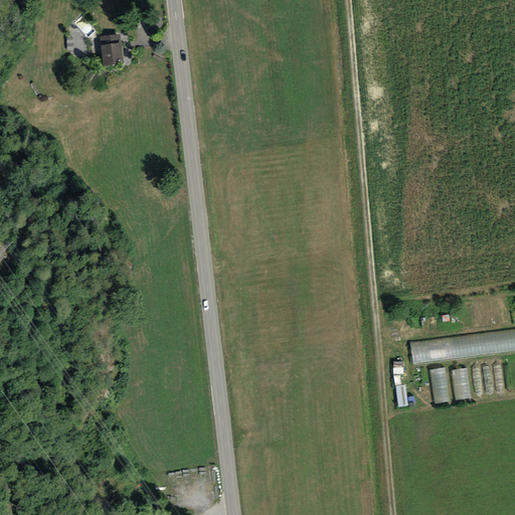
[(121,35),(101,37),(105,69),(125,67),(121,35)]
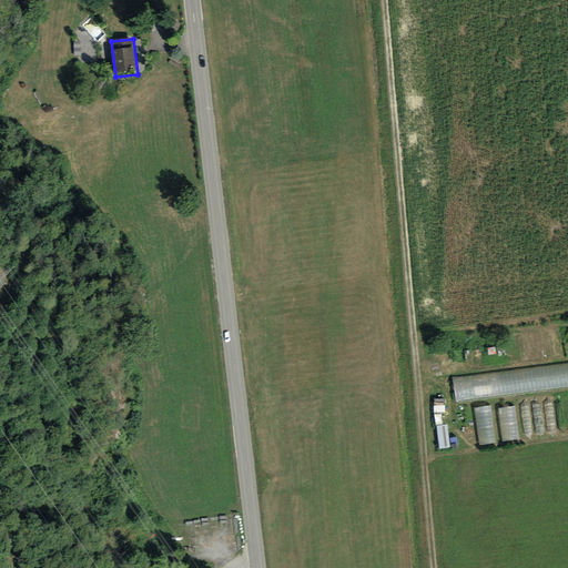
[(567,362),(453,377),(456,402),(567,386),(567,362)]
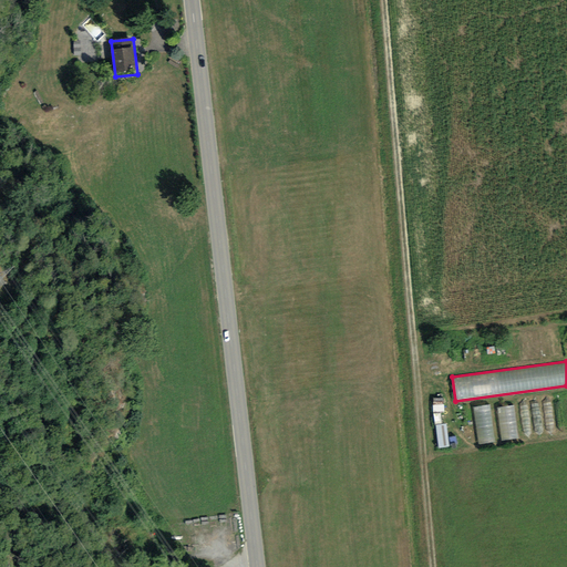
[(475,408),(482,444),(497,442),(492,405),(475,408)]
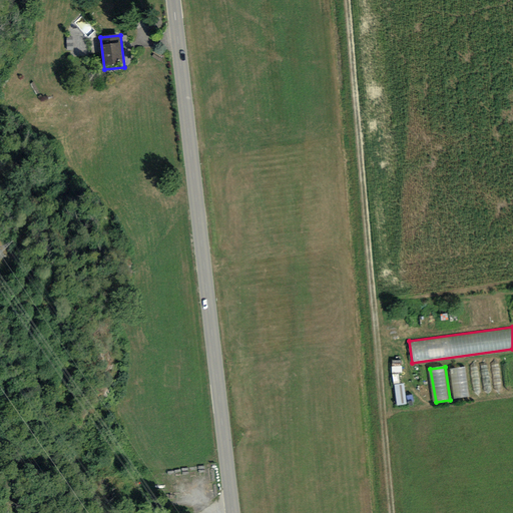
[(451,370),(457,400),(472,397),(467,367),(451,370)]
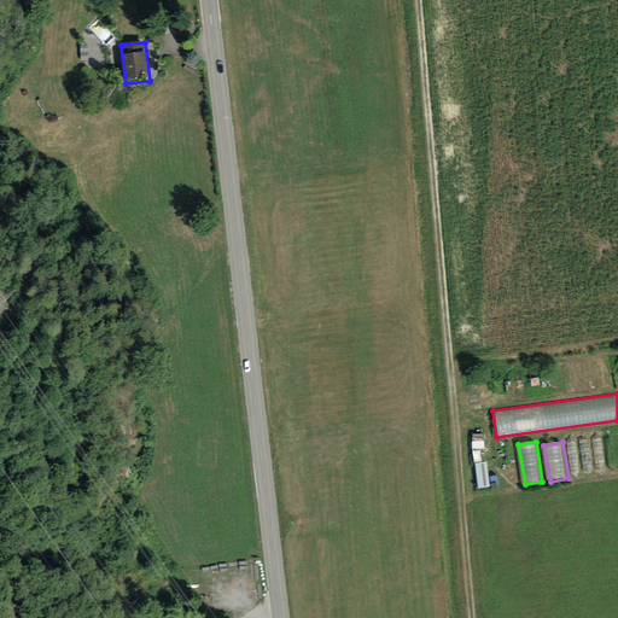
[(478,465),(481,489),(493,488),(489,462),(478,465)]
